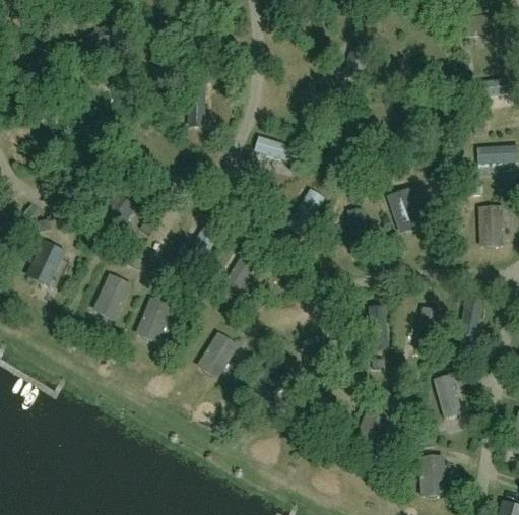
[(493,14),(452,17),(453,34),(494,31),(493,14)]
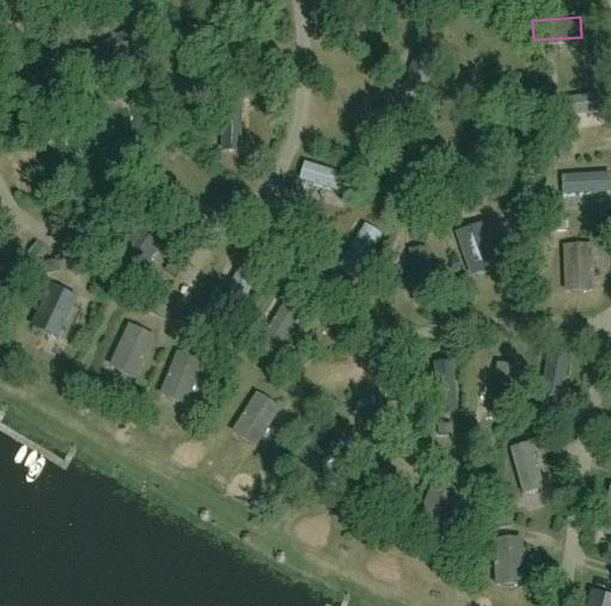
[(597,90),(548,97),(550,115),(599,108),(597,90)]
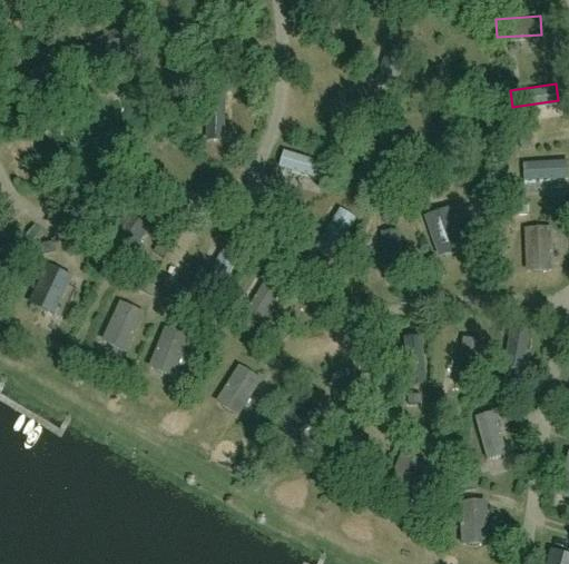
[(229,132),(231,96),(216,95),(215,132),(229,132)]
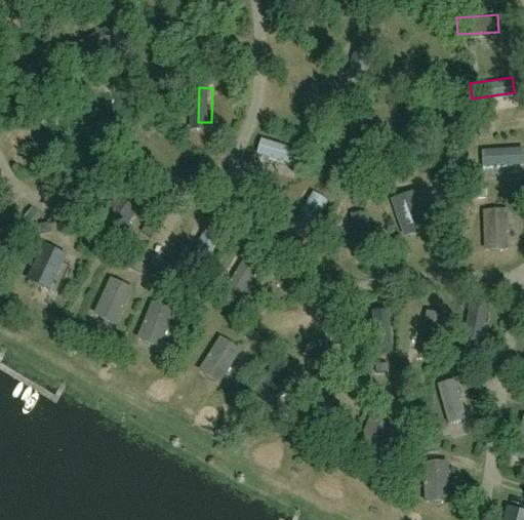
[(301,148),(262,136),(257,153),(297,163),(301,148)]
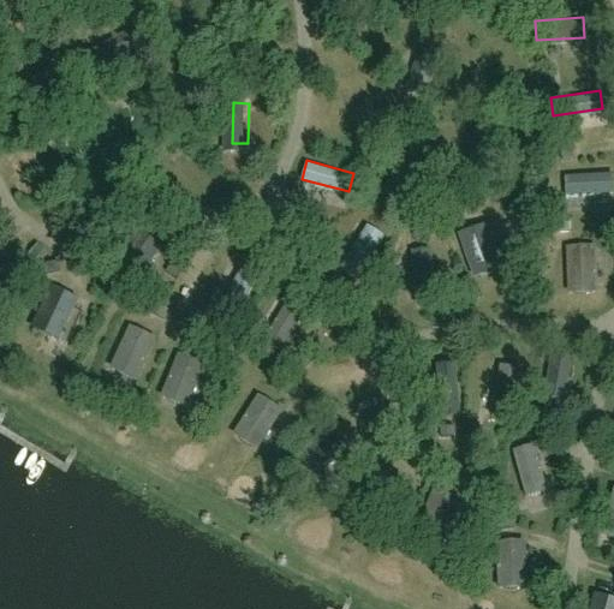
[(612,171),(564,173),(566,192),(613,189),(612,171)]
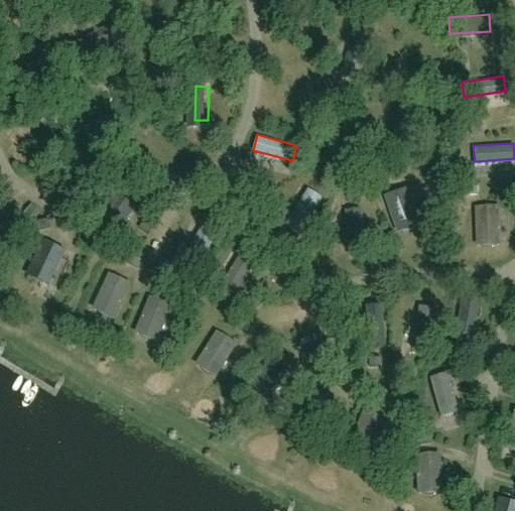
[(320,195),(298,182),(279,216),(301,229),(320,195)]
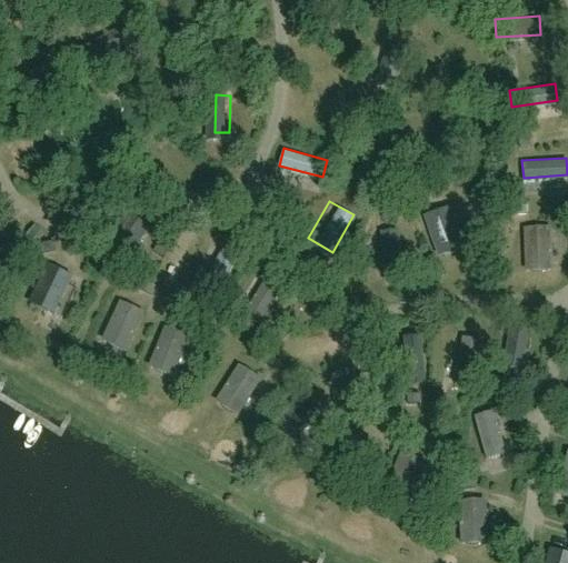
[(442,253),(464,247),(450,204),(429,210),(442,253)]
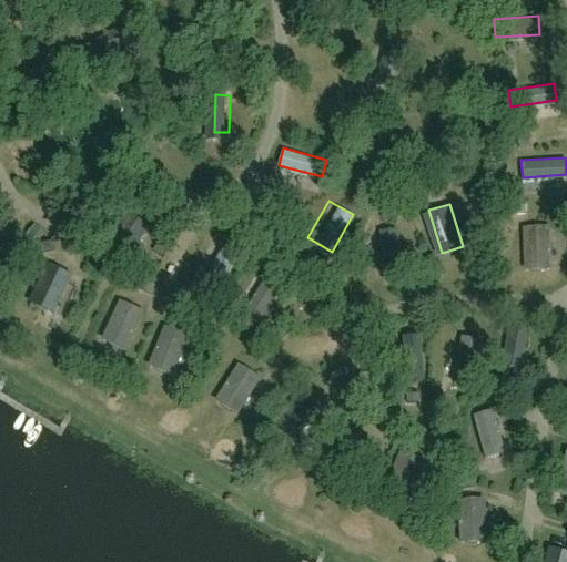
[(548,223),(523,224),(525,269),(550,268),(548,223)]
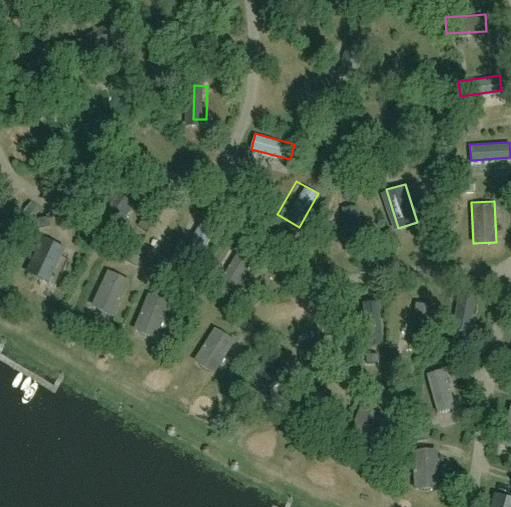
[(358,205),(341,207),(345,251),(362,249),(358,205)]
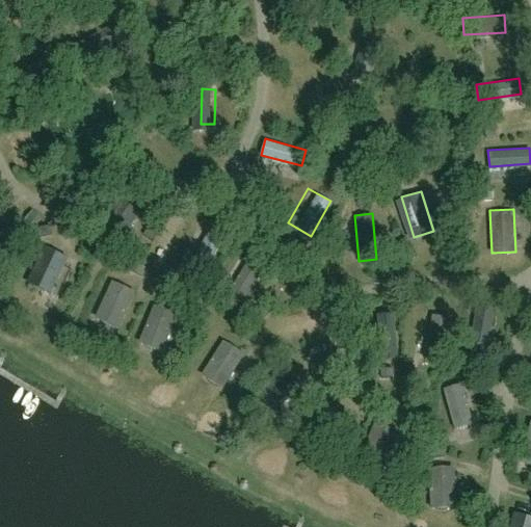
[(220,237),(207,231),(188,268),(200,275),(220,237)]
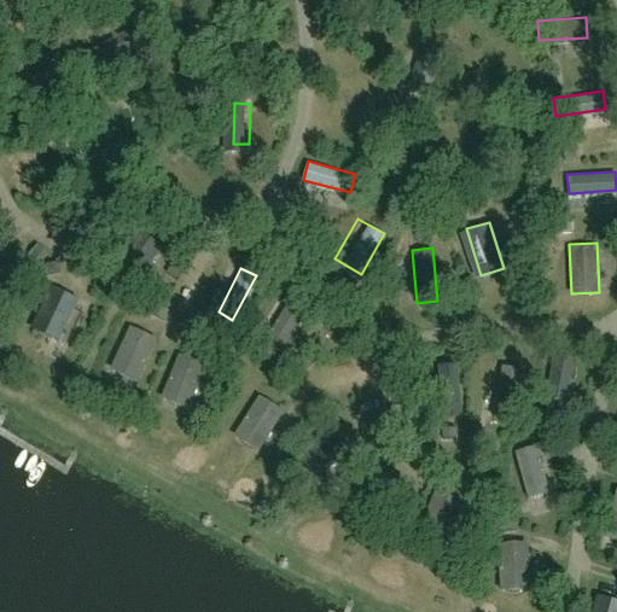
[(45,328),(63,337),(82,297),(64,289),(45,328)]
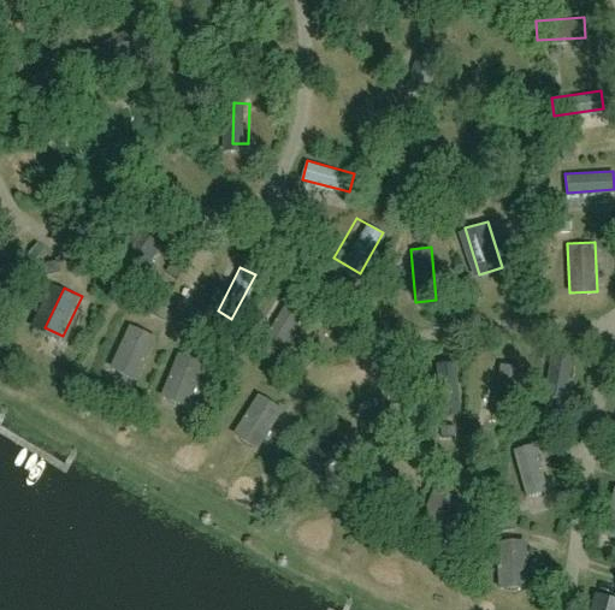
[(287,305),(261,344),(276,354),(301,314),(287,305)]
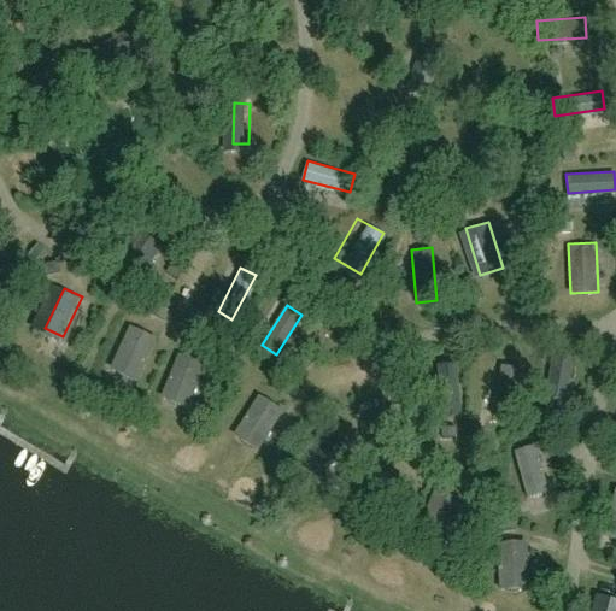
[(147,334),(107,405),(142,424),(186,354),(147,334)]
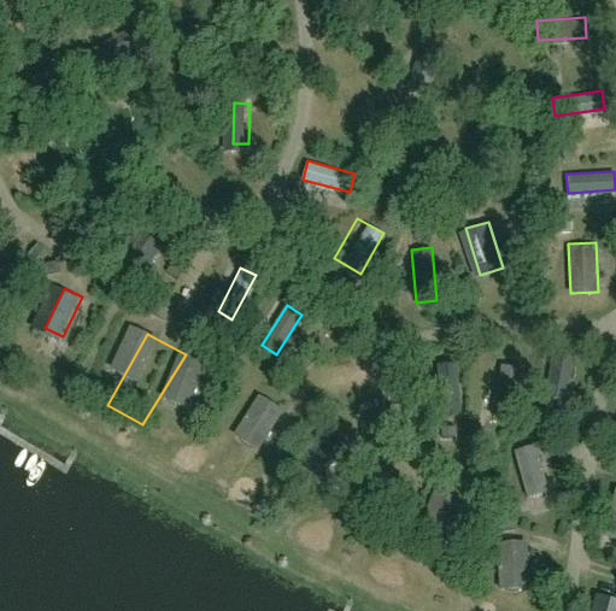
[(574,352),(547,347),(539,393),(564,398),(574,352)]
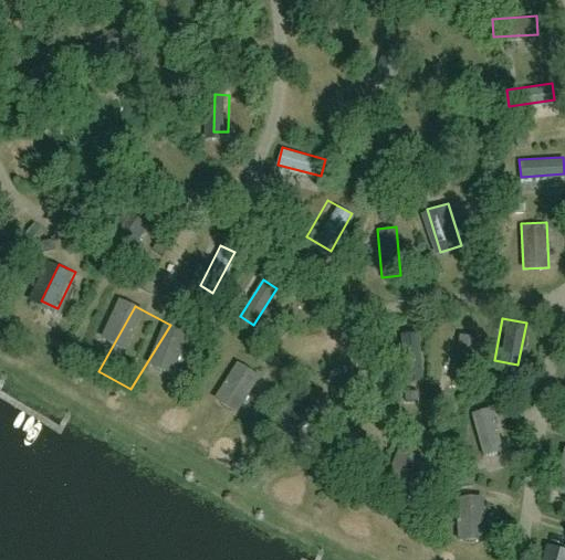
[(418,331),(401,333),(405,379),(421,378),(418,331)]
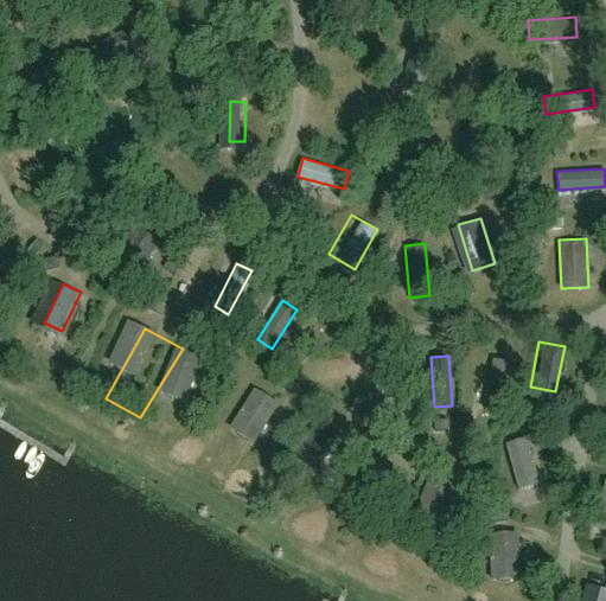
[(203,358),(161,427),(185,441),(229,373),(203,358)]
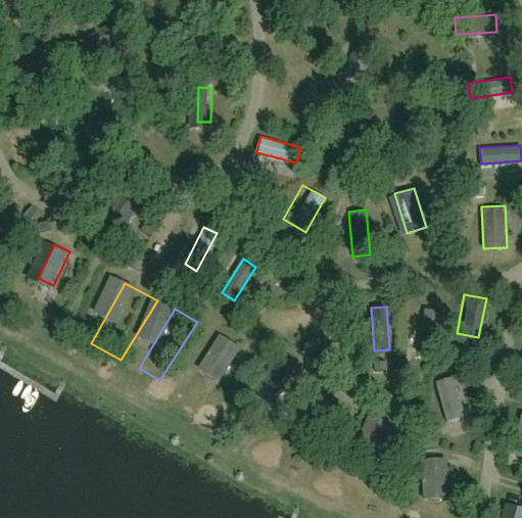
[(441,312),(425,309),(417,349),(433,352),(441,312)]
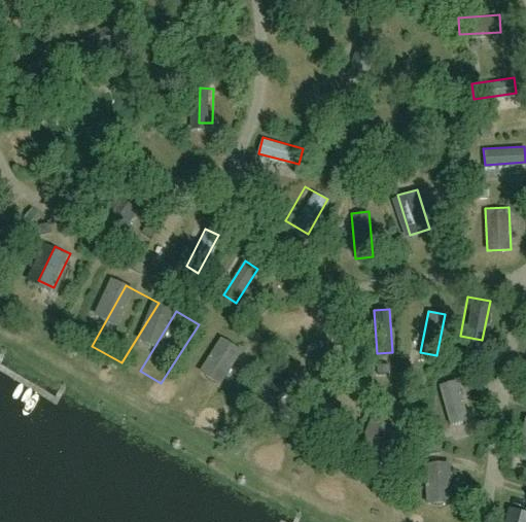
[(222,334),(184,392),(203,404),(239,344),(222,334)]
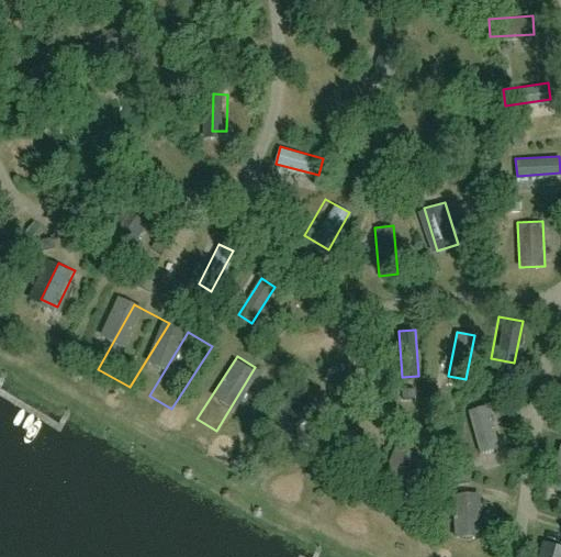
[(489,404),(468,410),(481,450),(501,444),(489,404)]
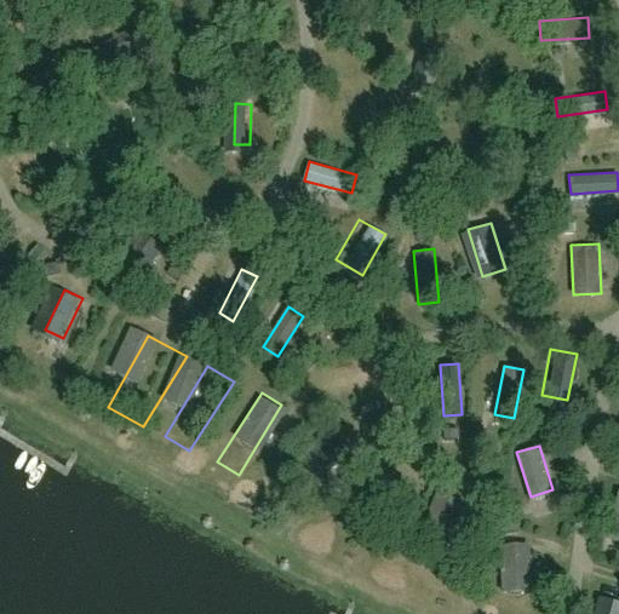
[(406,465),(366,534),(389,547),(430,480),(406,465)]
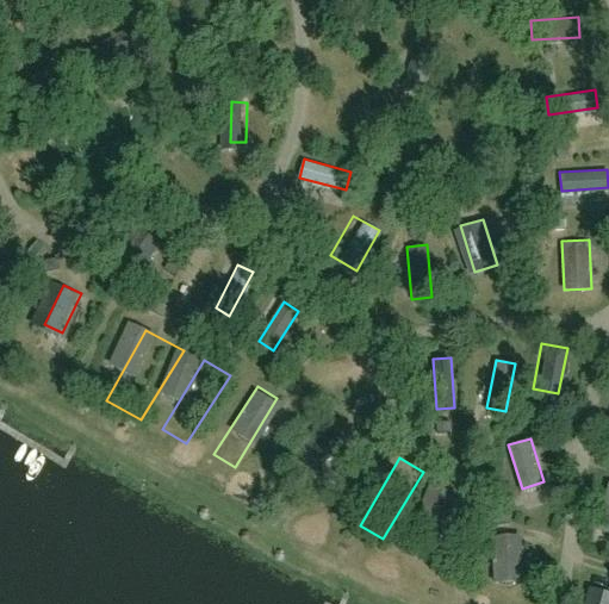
[(454,479),(411,547),(440,566),(484,499),(454,479)]
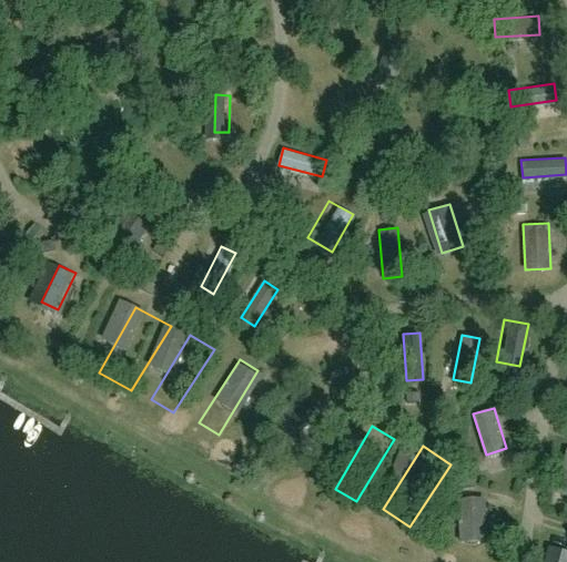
[(566,447),(557,490),(566,492),(566,447)]
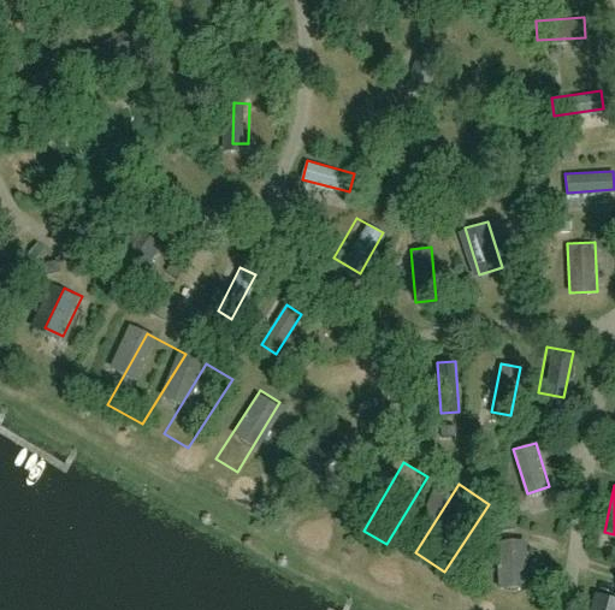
[(521,502),(480,587),(509,602),(556,519),(521,502)]
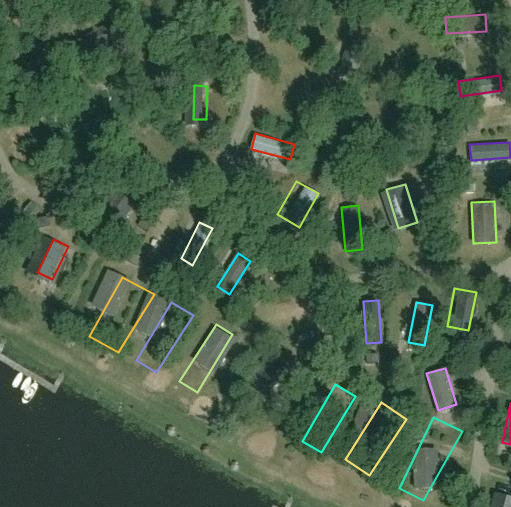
[(510,506),(510,465),(491,506),(510,506)]
